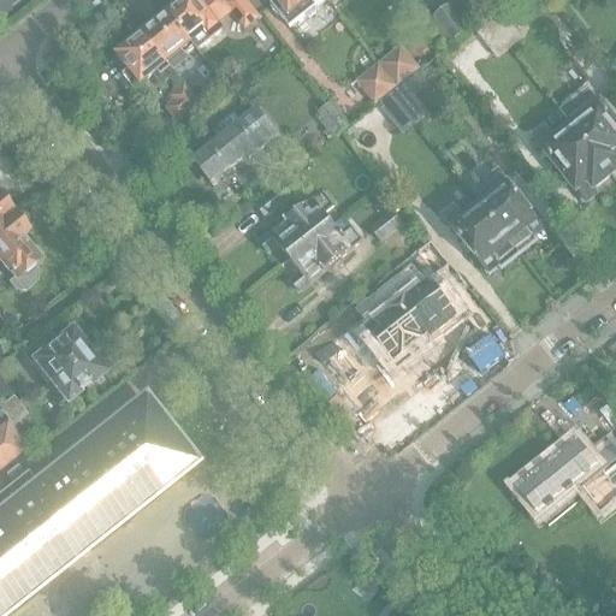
[(196,0),(187,0),(167,16),(195,51),(197,54),(214,41),(223,34),(227,40),(244,27),(247,30),(260,19),(243,0),(232,0),(229,5),(224,0),(202,0),(200,3),(196,0)]
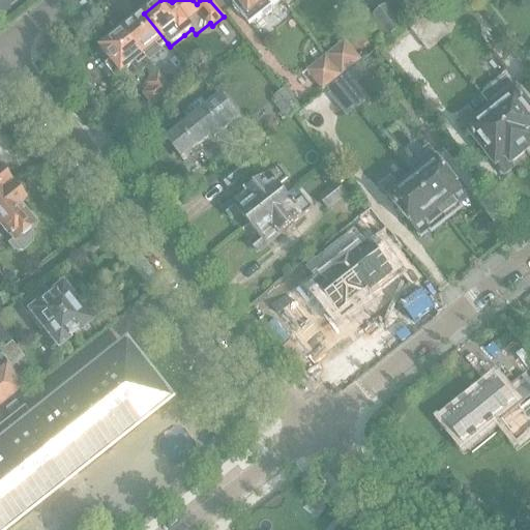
[(238,0),(233,4),(234,5),(233,8),(238,16),(241,15),(249,25),(261,16),(266,17),(272,11),(271,7),(272,7),(269,4),(273,0),(238,0)]
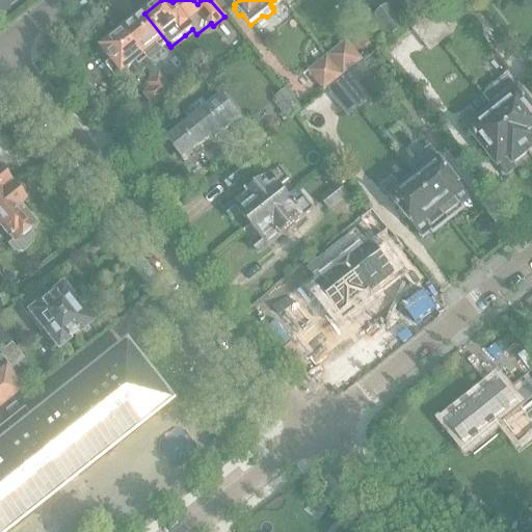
[(387,6),(376,15),(393,36),(403,27),(387,6)]
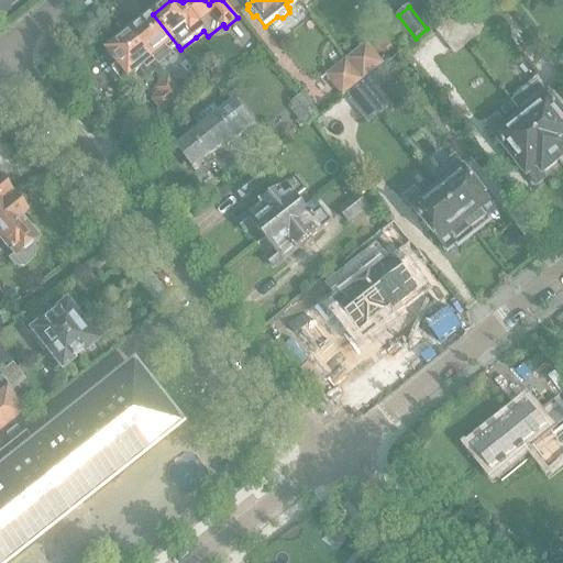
[(455,10),(434,26),(437,30),(435,31),(435,32),(444,43),(470,23),(461,13),(459,14),(455,10)]
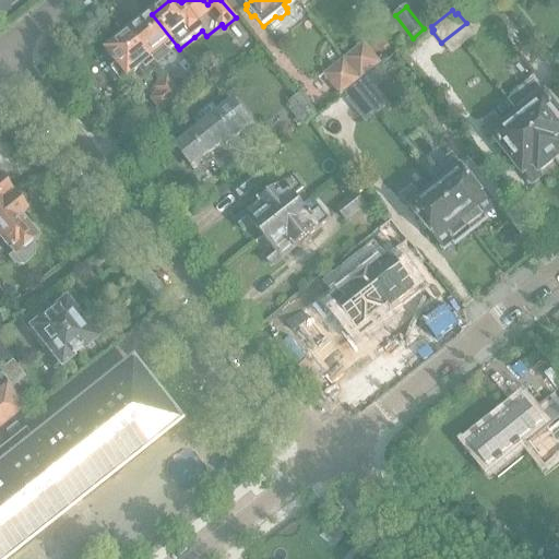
[(152,14),(129,33),(159,70),(161,69),(158,67),(173,56),(169,51),(177,46),(152,14)]
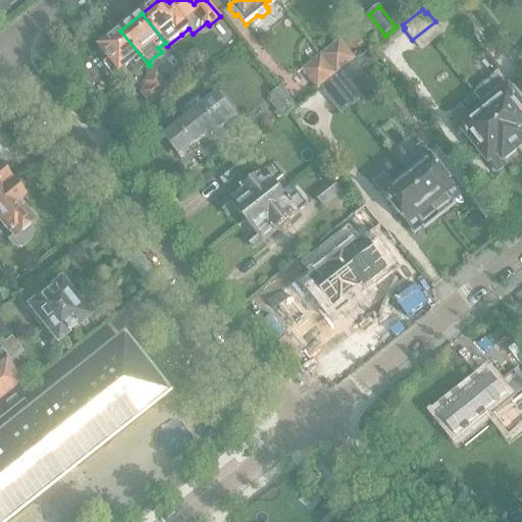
[(435,21),(412,40),(422,52),(445,34),(435,21)]
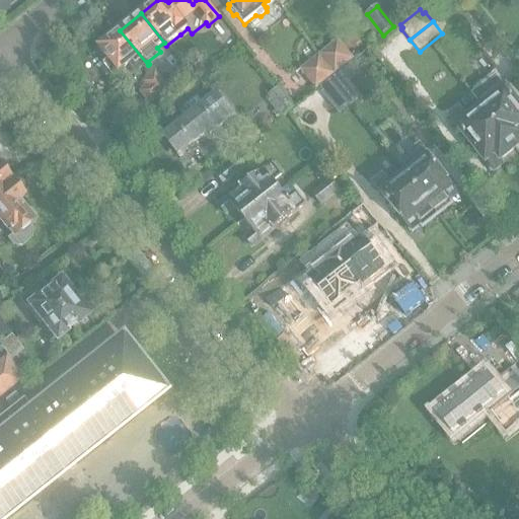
[(120,30),(99,47),(109,60),(103,65),(114,77),(130,65),(137,74),(140,71),(148,65),(120,30)]
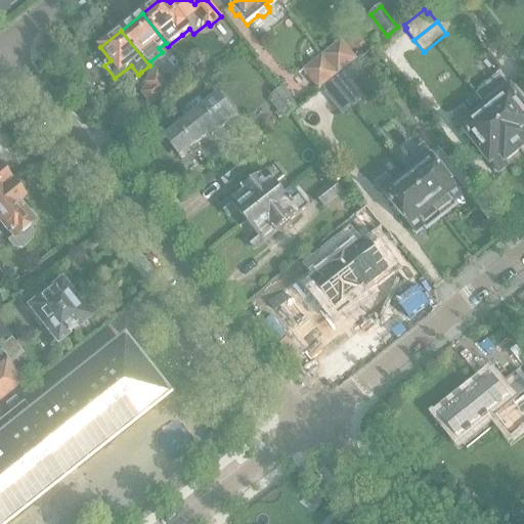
[(342,42),(323,56),(339,75),(342,73),(357,60),(342,42)]
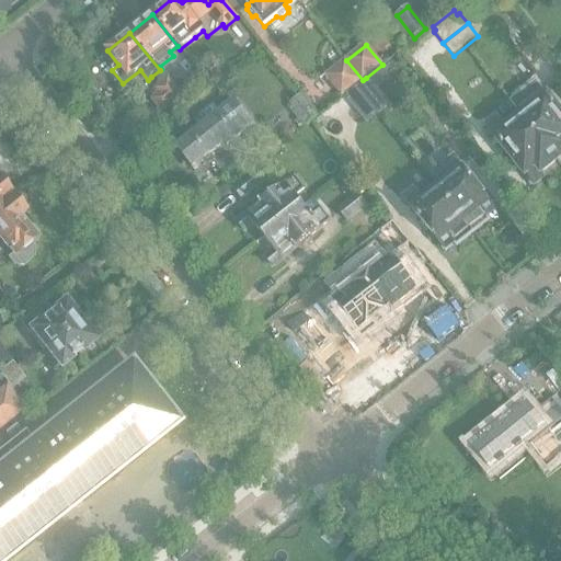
[(346,60),(327,77),(343,96),(345,94),(363,80),(346,60)]
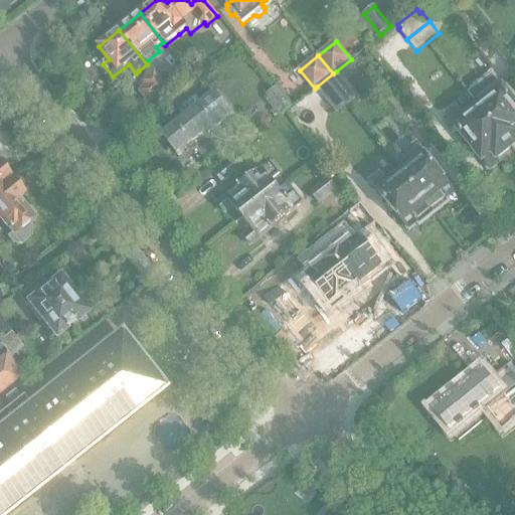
[(333,73),(317,87),(321,93),(320,93),(328,103),(350,86),(342,75),(340,76),(336,71),(333,73)]
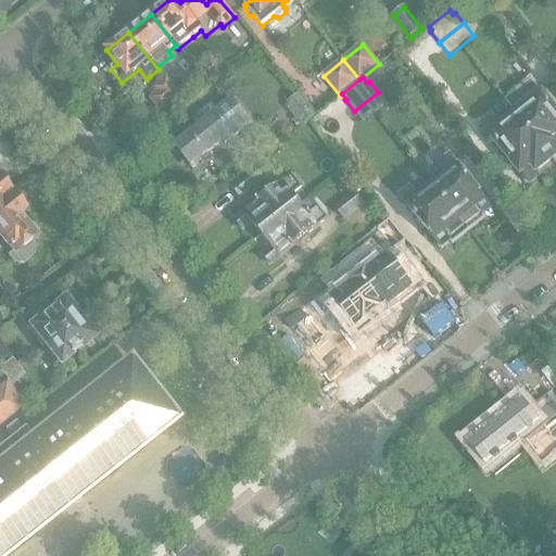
[(160,93),(152,100),(162,113),(182,97),(167,78),(155,88),(160,93)]
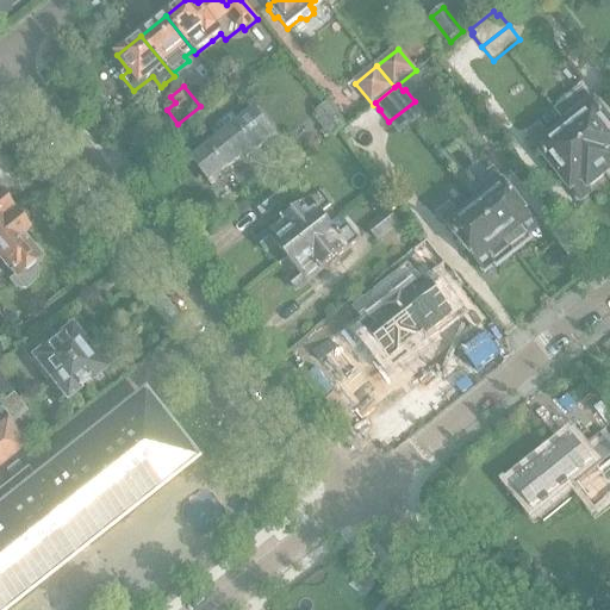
[(583,89),(555,112),(564,123),(607,176),(609,173),(609,123),(584,91),(583,89)]
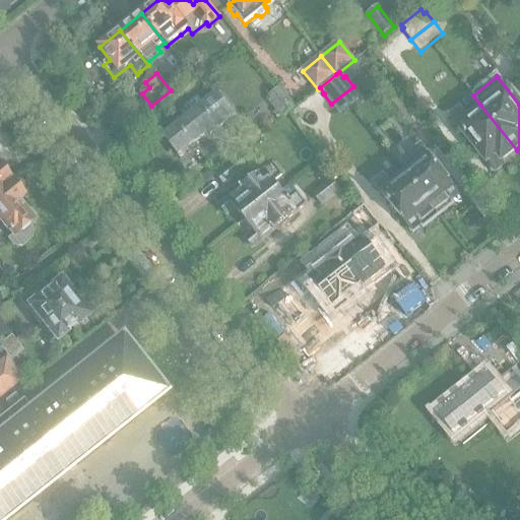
[(353,86),(331,104),(340,116),(363,98),(353,86)]
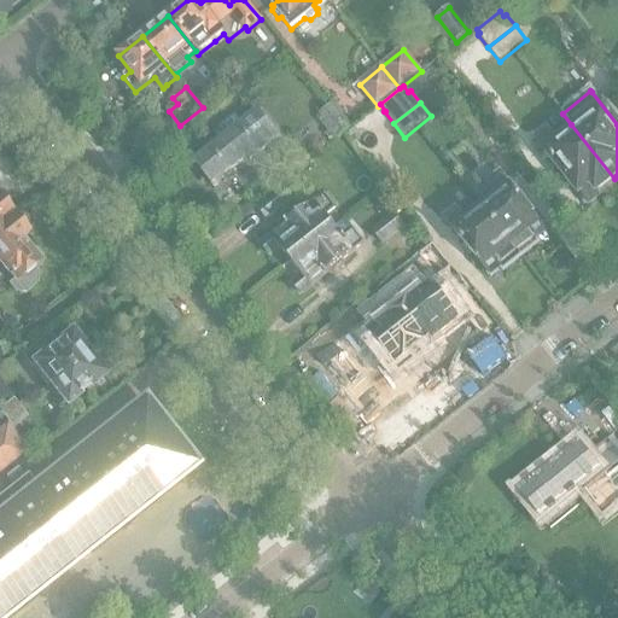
[(332,105),(321,115),(327,122),(325,126),(337,140),(342,135),(351,128),(332,105)]
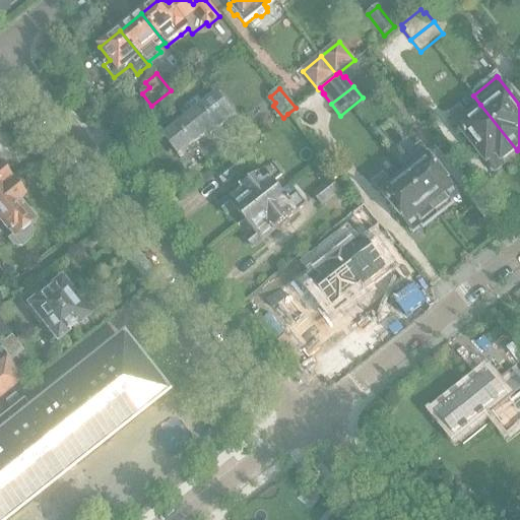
[(191,117),(164,138),(179,157),(208,134),(211,137),(237,117),(218,94),(205,106),(198,98),(185,109),(191,117)]
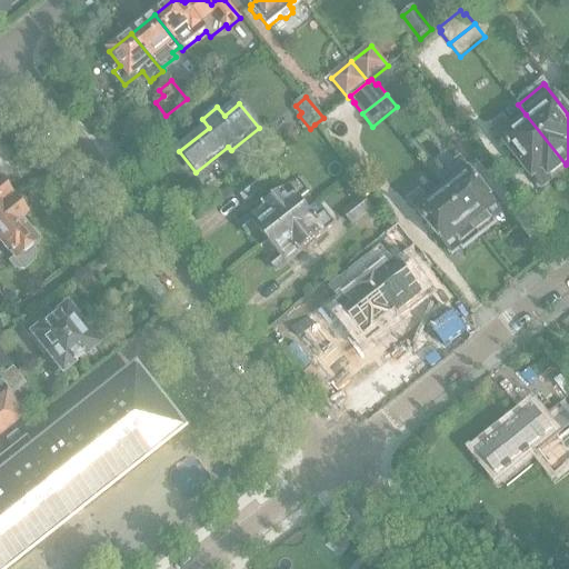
[(503,118),(493,127),(542,189),(553,180),(550,177),(566,165),(526,115),(511,127),(503,118)]
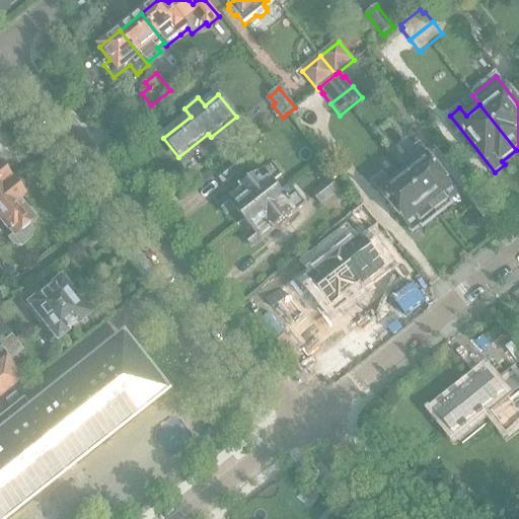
[(417,161),(402,172),(438,217),(453,205),(450,202),(459,194),(421,145),(411,153),(417,161)]
